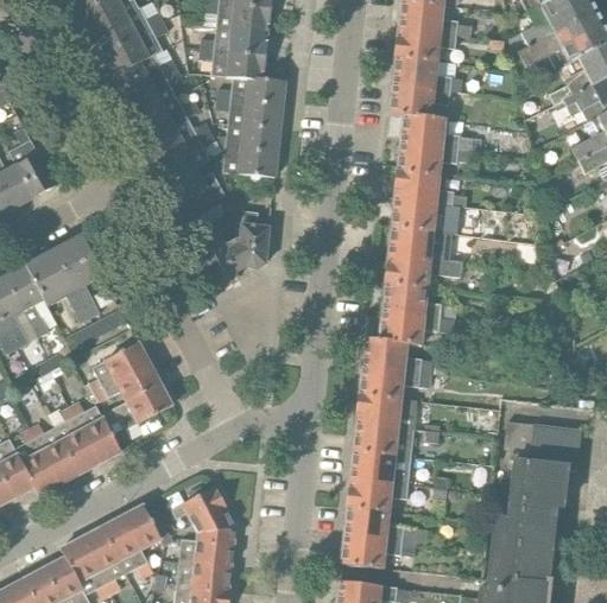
[(76,0),(83,11),(102,0),(76,0)]
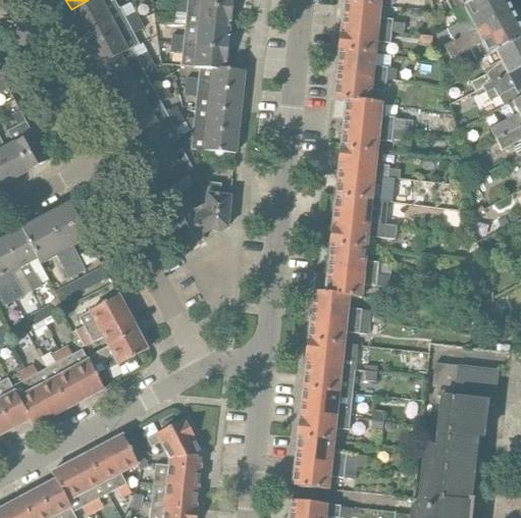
[(81,27),(121,5),(121,4),(120,5),(117,0),(88,0),(71,9),(81,27)]
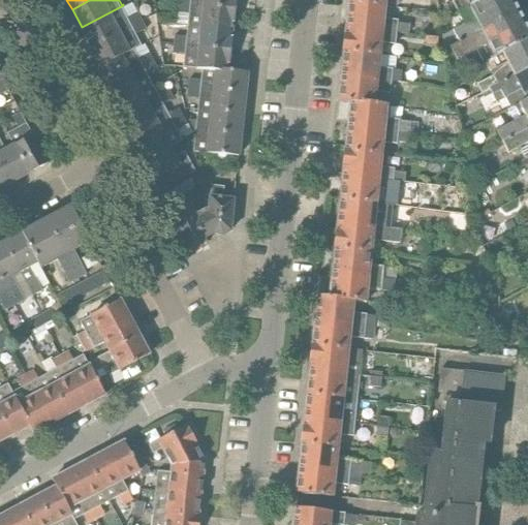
[(189,22),(234,27),(236,6),(180,0),(179,9),(190,10),(189,22)]
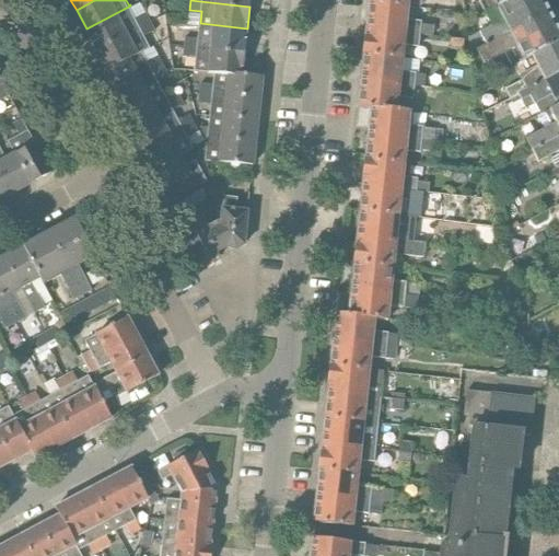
[(469,35),(472,50),(550,11),(544,0),(503,0),(485,10),(492,23),(469,35)]
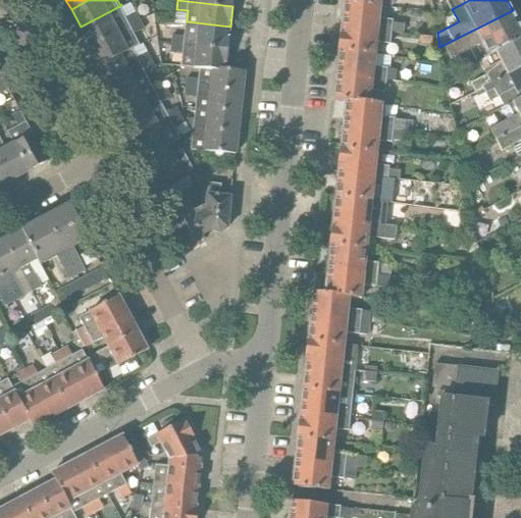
[(447,0),(452,9),(469,0),(447,0)]
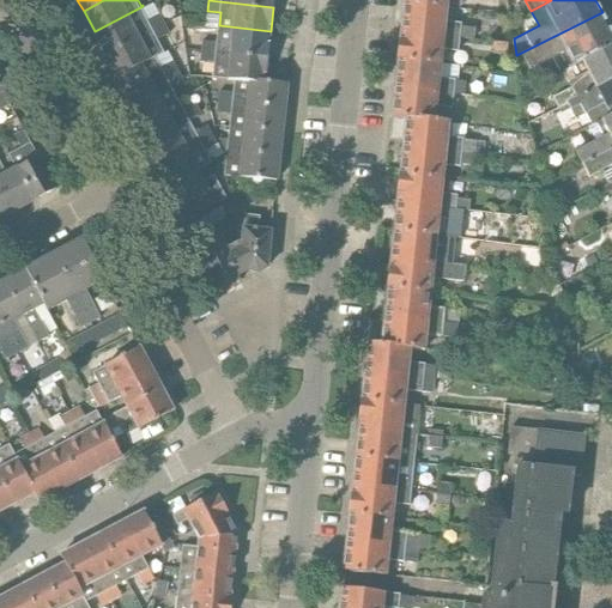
[(403,29),(460,36),(461,23),(461,20),(447,19),(448,6),(406,1),(403,29)]
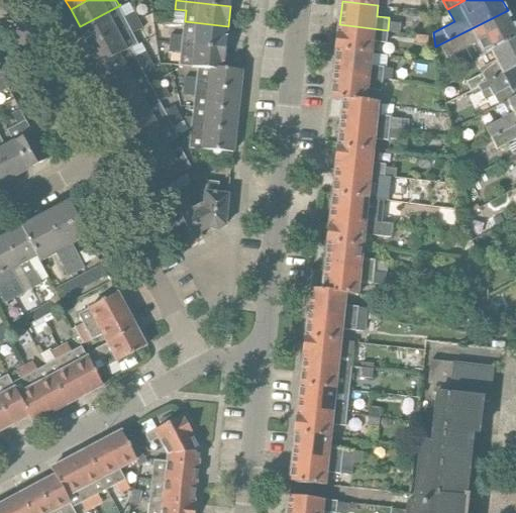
[(89,45),(90,44),(140,17),(136,9),(125,14),(120,5),(80,26),(79,26),(89,45)]
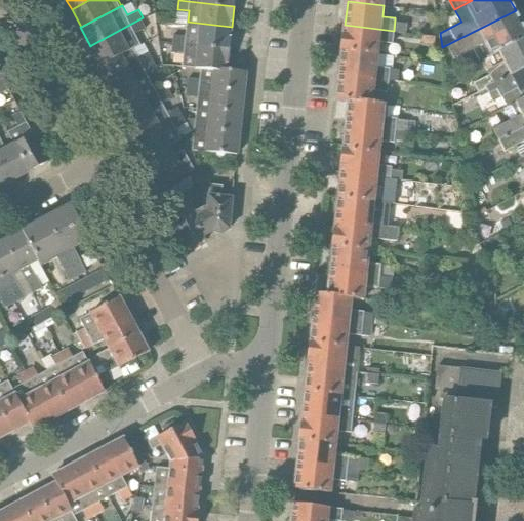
[(480,61),(490,54),(523,37),(523,26),(516,10),(442,47),(444,59),(447,62),(474,47),(480,61)]
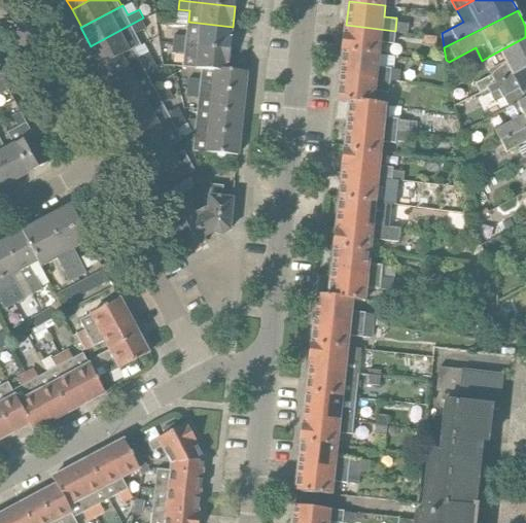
[(101,63),(135,46),(142,42),(136,32),(147,26),(143,18),(92,45),(101,63)]
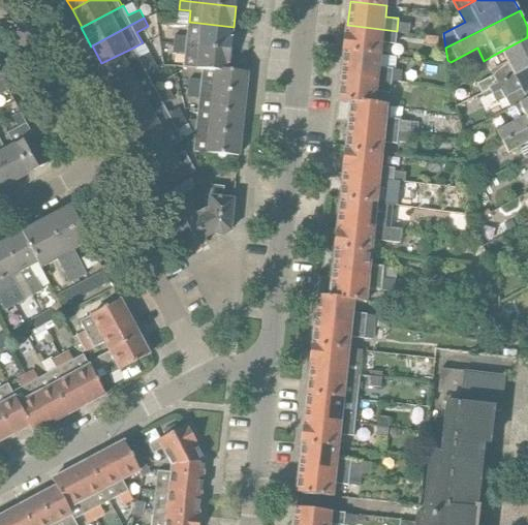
[(397,31),(408,32),(410,21),(398,20),(397,31)]
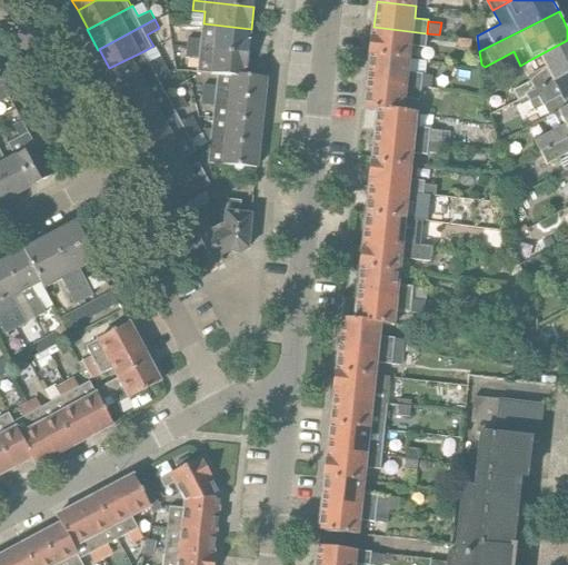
[(188,43),(249,50),(251,29),(203,23),(202,36),(189,35),(188,43)]
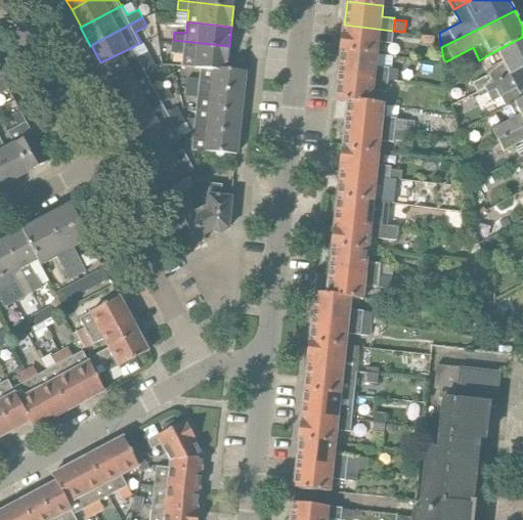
[(342,48),(378,52),(380,39),(392,41),(393,31),(344,25),(342,48)]
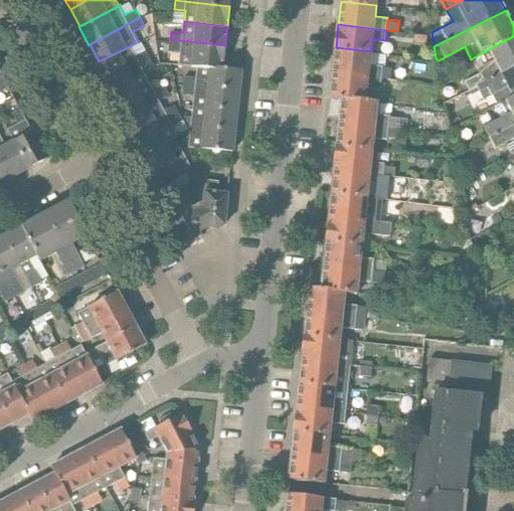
[(469,89),(477,86),(513,66),(513,36),(481,53),(486,63),(478,67),(480,70),(465,80),(469,89)]
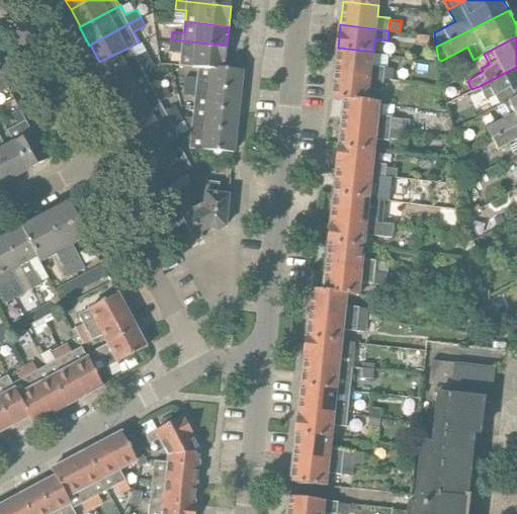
[(213,65),(225,66),(227,46),(171,39),(170,50),(182,51),(180,63),(198,65),(213,67),(213,65)]
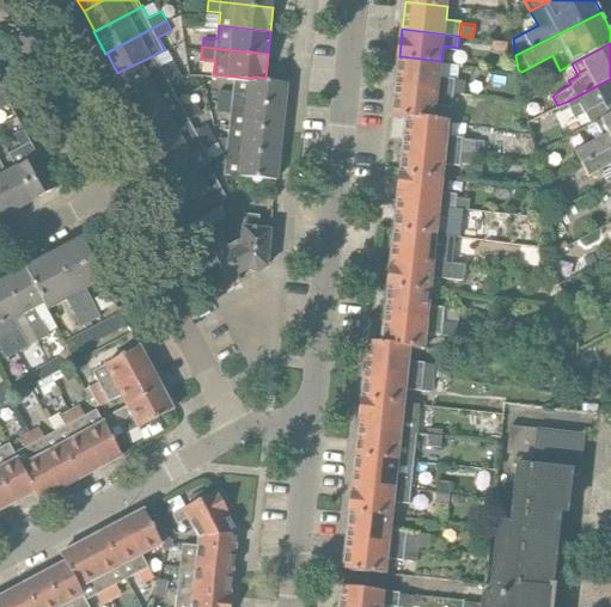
[(109,78),(120,99),(181,67),(175,57),(163,63),(157,54),(117,73),(109,78)]
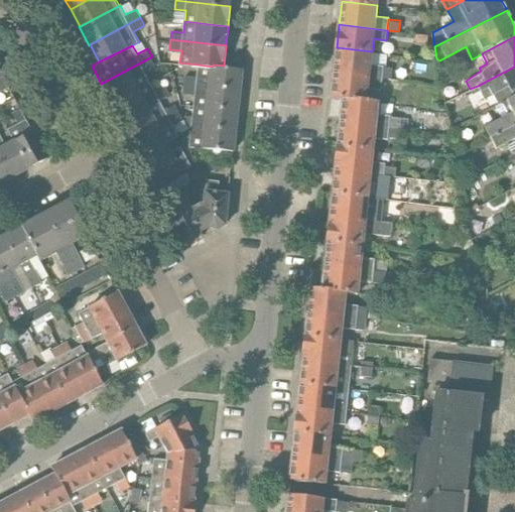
[(334,72),(382,77),(383,65),(371,64),(372,51),(337,47),(334,72)]
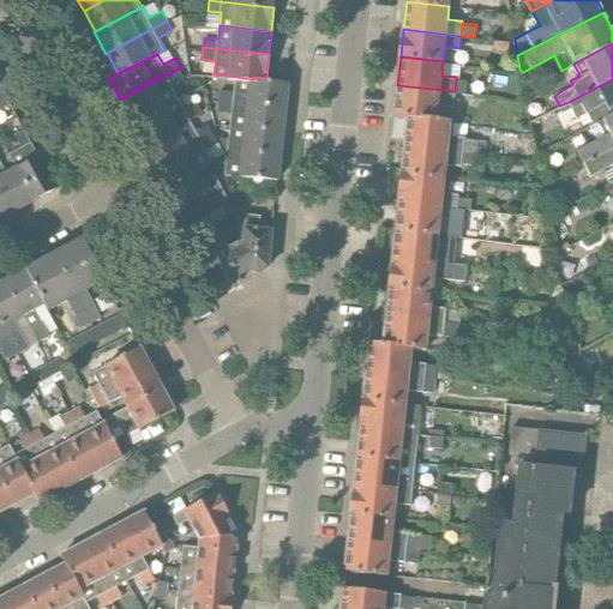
[(131,120),(179,95),(173,84),(186,77),(181,67),(120,100),(131,120)]
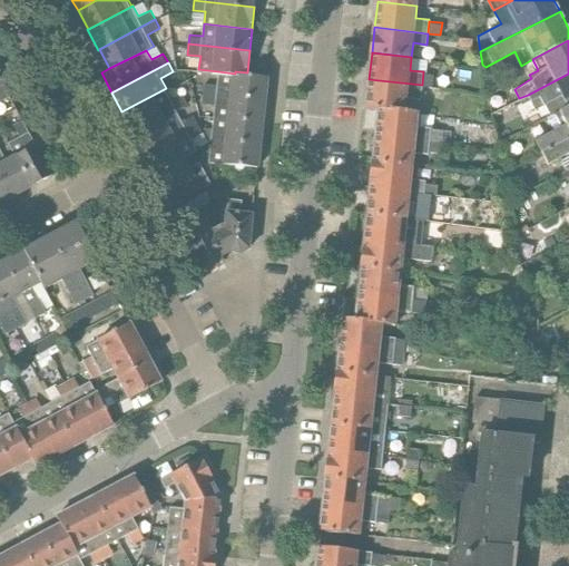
[(204,91),(266,98),(268,75),(247,72),(235,71),(235,74),(218,71),(217,81),(205,80),(204,91)]
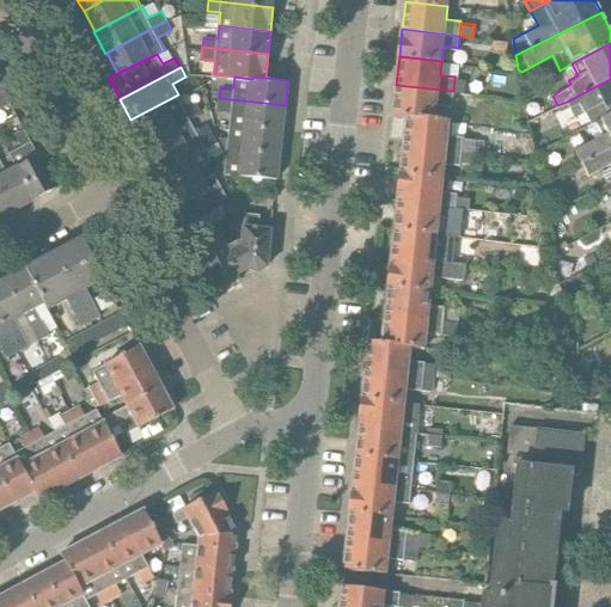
[(465,78),(454,77),(453,91),(464,92),(465,78)]
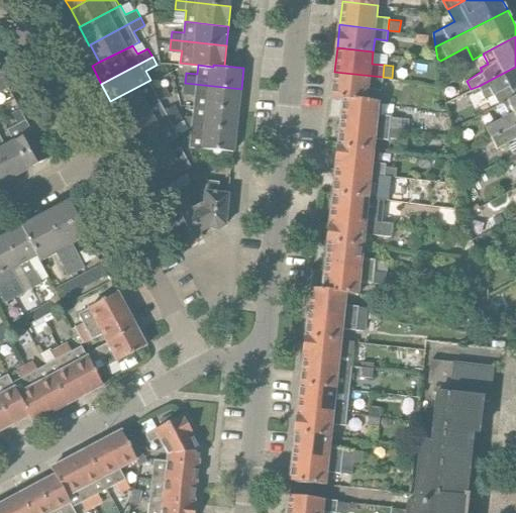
[(494,93),(500,103),(515,94),(515,67),(479,86),(486,98),(494,93)]
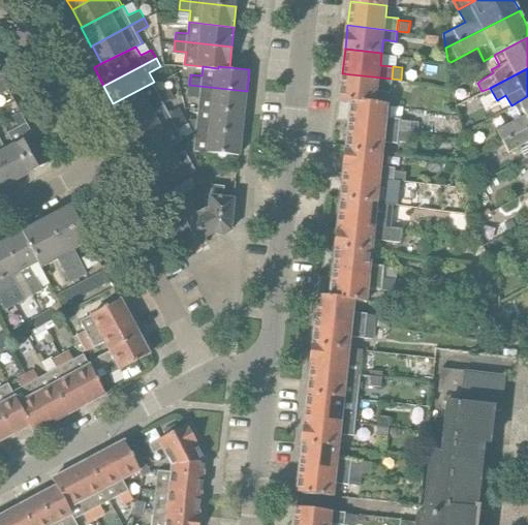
[(0,90),(1,91),(8,87),(0,70),(0,90)]
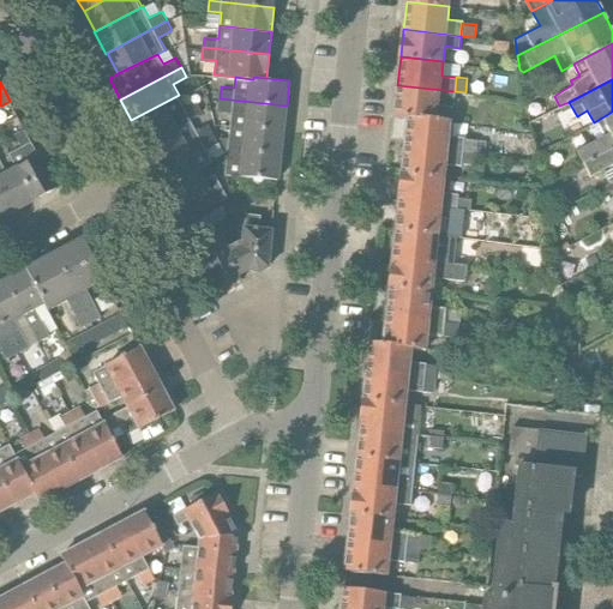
[(408,116),(437,116),(439,103),(454,104),(455,91),(397,85),(394,115),(408,116)]
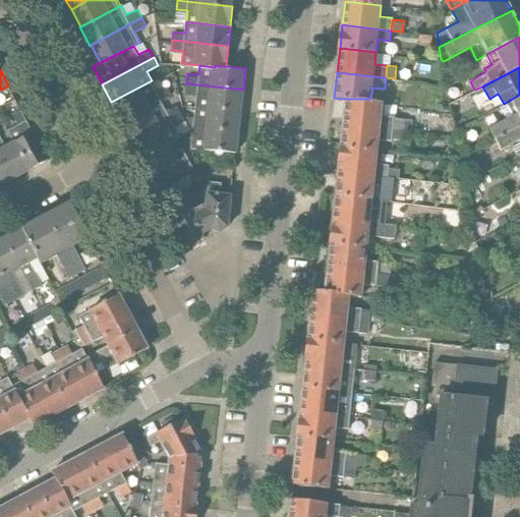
[(121,121),(163,101),(162,99),(173,94),(168,84),(158,91),(152,80),(111,102),(111,103),(121,121)]
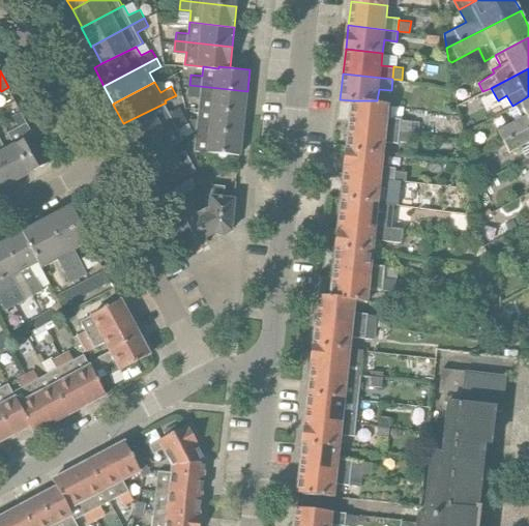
[(199,108),(244,112),(247,91),(189,85),(188,94),(201,95),(199,108)]
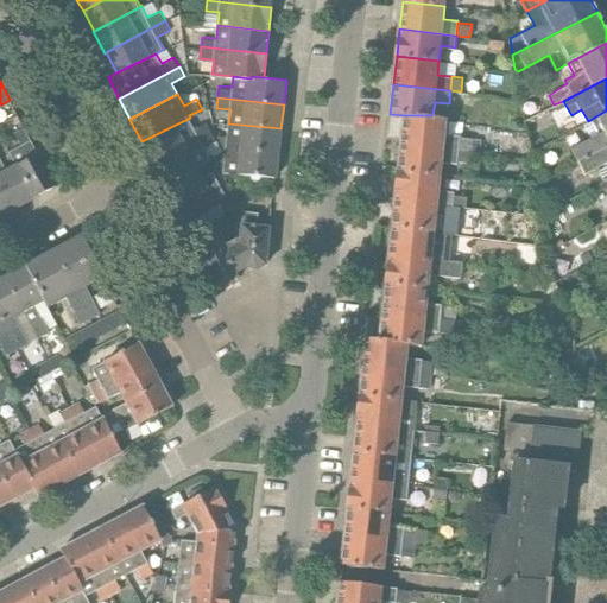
[(571,147),(579,159),(606,145),(606,110),(588,121),(583,124),(592,137),(571,147)]
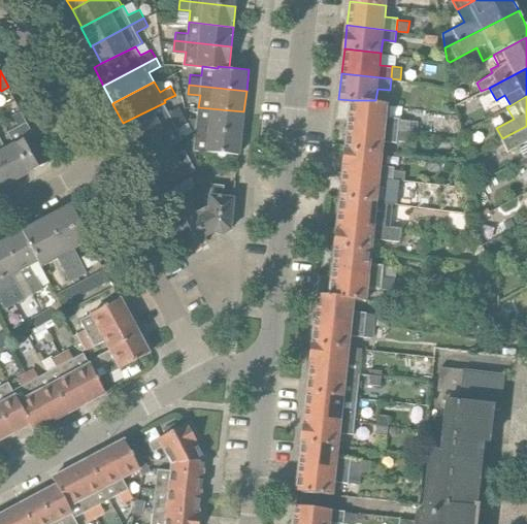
[(349,124),(397,129),(399,118),(399,117),(387,116),(388,102),(375,100),(351,100),(349,124)]
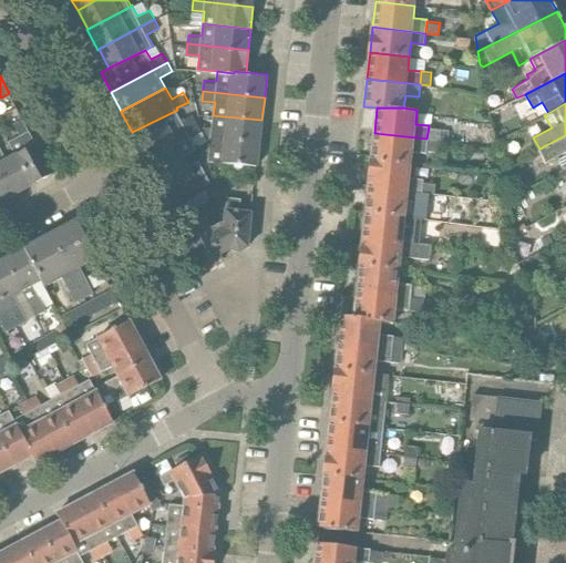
[(132,132),(141,149),(197,120),(193,112),(182,119),(177,110),(132,132)]
